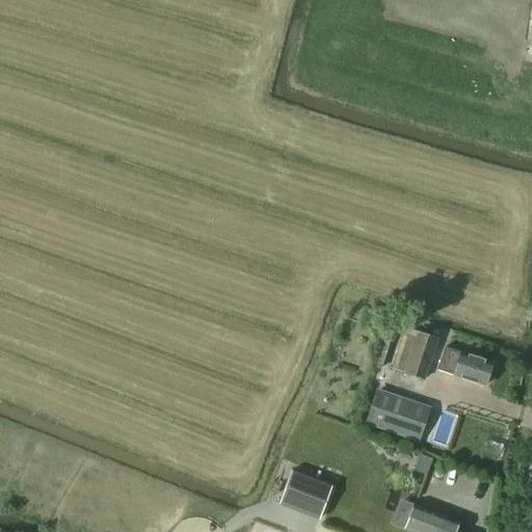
[(439,340),(402,329),(392,370),(427,379),(439,340)]
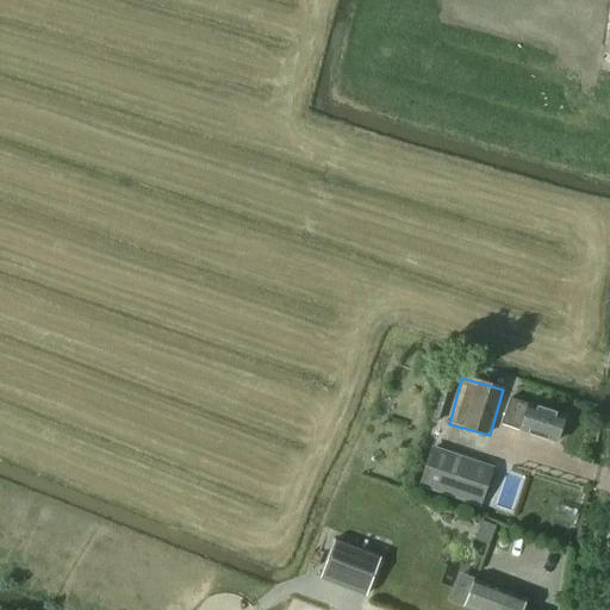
[(502,425),(521,431),(556,443),(565,417),(510,399),(502,425)]
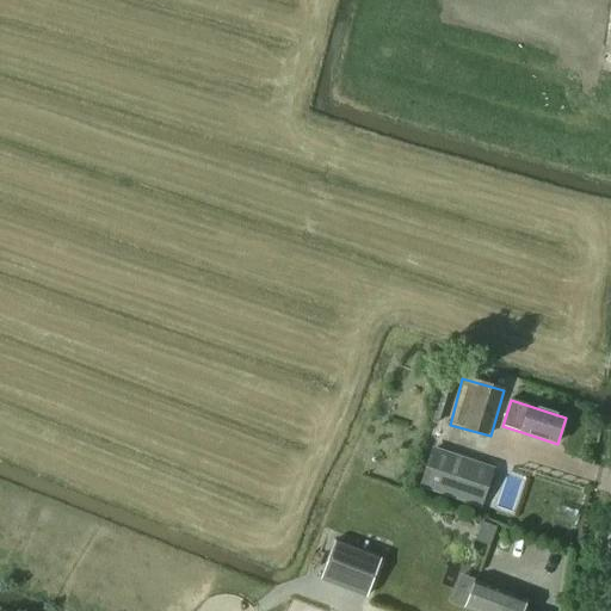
[(495,468),(433,448),(419,489),(482,510),(495,468)]
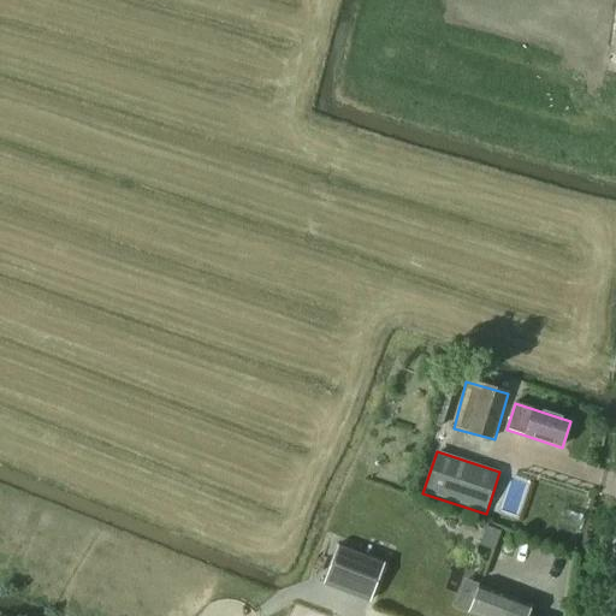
[(339,545),(324,585),(369,602),(384,562),(339,545)]
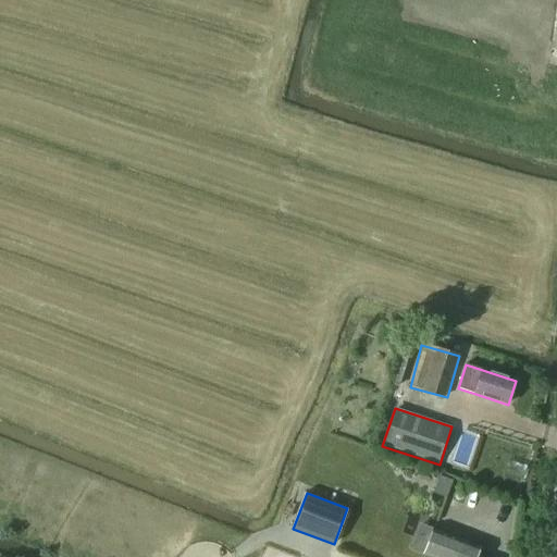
[(480,556),(482,552),(432,532),(424,553),(435,556),(480,556)]
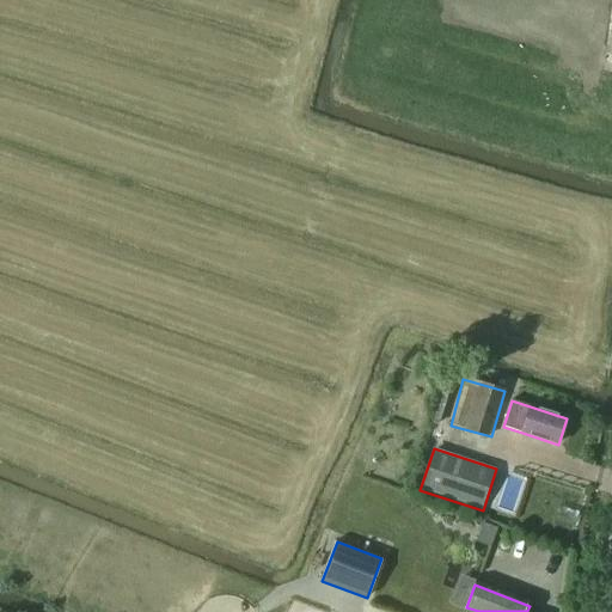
All buildings are outlined.
